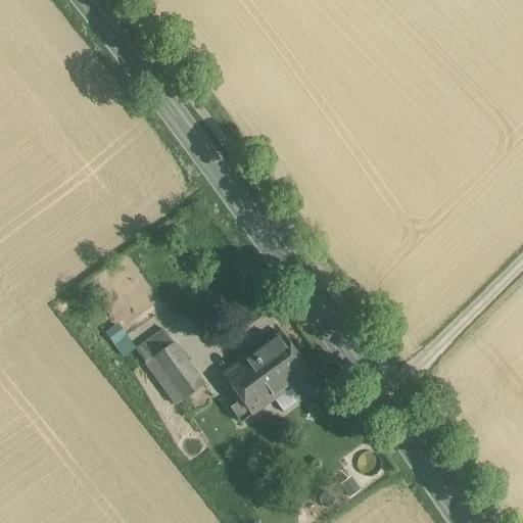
[(119,322),(106,331),(124,357),(136,347),(119,322)]
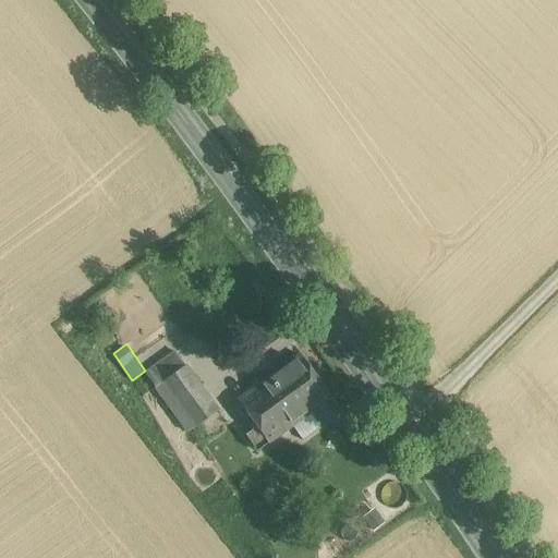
[(176,352),(145,374),(156,388),(186,366),(176,352)]
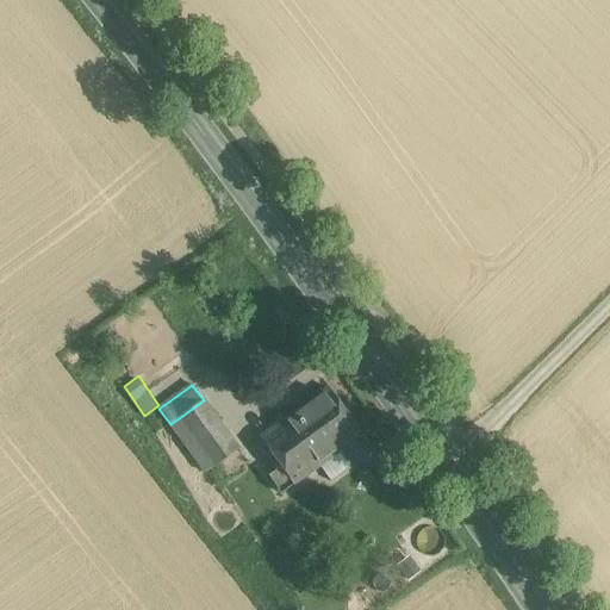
[(362,435),(329,388),(297,411),(331,458),(362,435)]
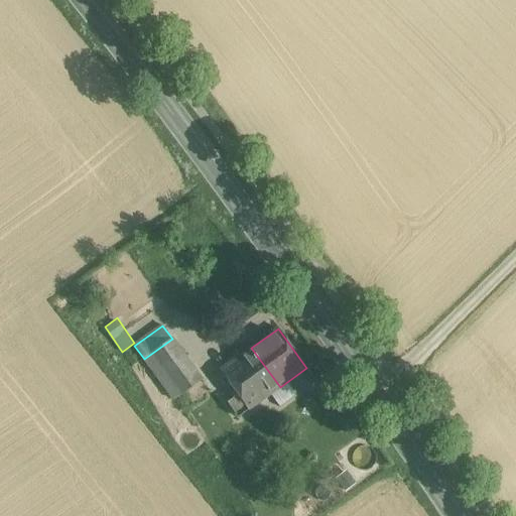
[(202,380),(172,339),(144,359),(173,400),(202,380)]
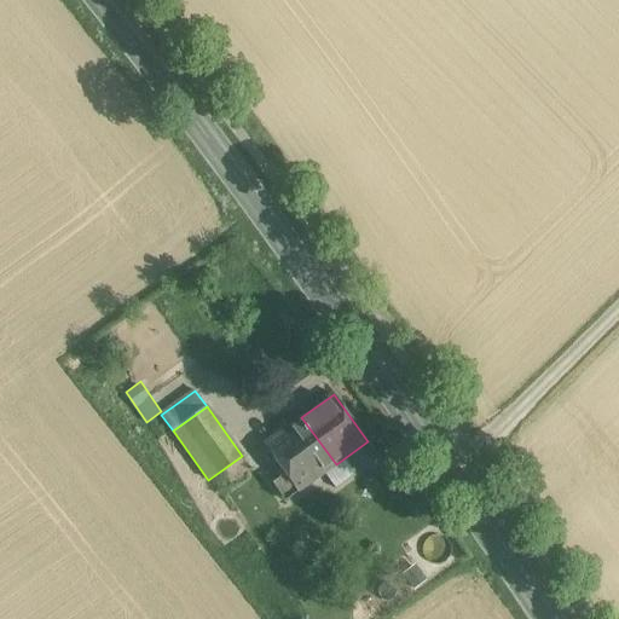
[(301,417),(265,444),(285,474),(273,484),(285,501),(336,464),(301,417)]
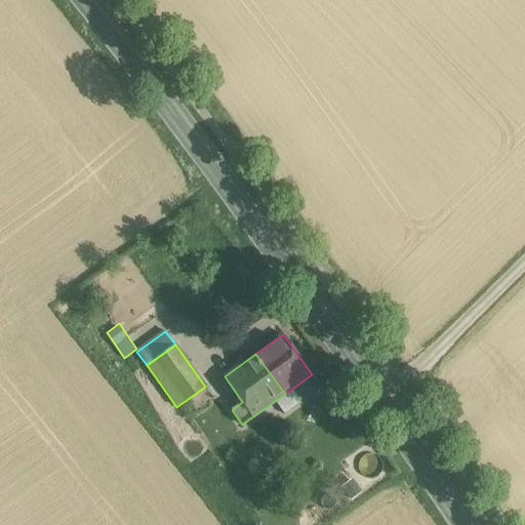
All buildings are outlined.
